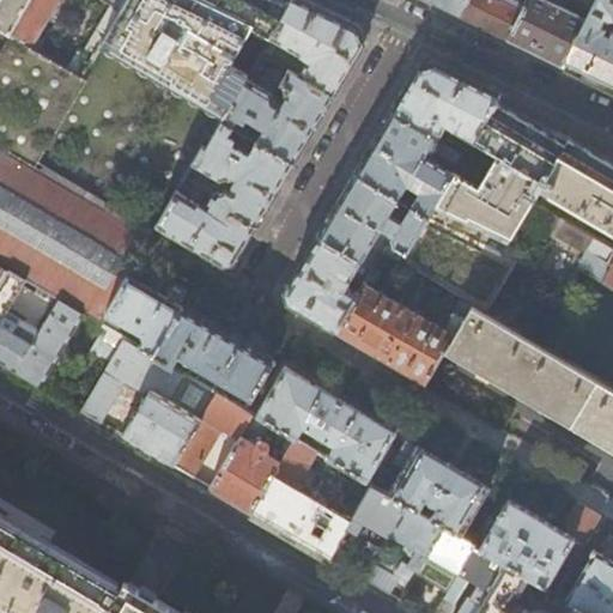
[(125,0),(120,10),(82,77),(42,53),(10,34),(0,28),(0,147),(150,236),(155,226),(180,184),(183,177),(201,146),(204,149),(222,121),(260,53),(289,5),(279,0),(125,0)]
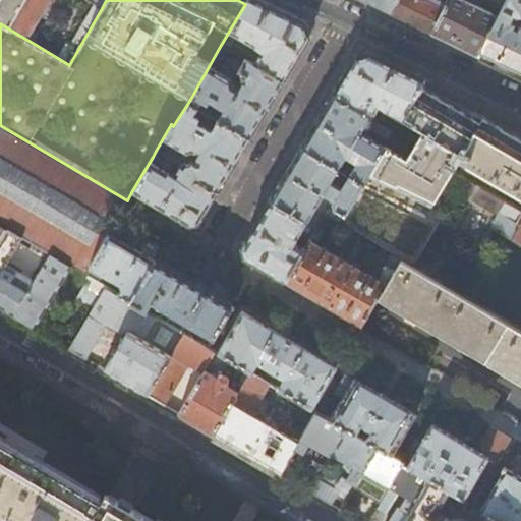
[(0,0),(0,23),(8,29),(24,0),(0,0)]
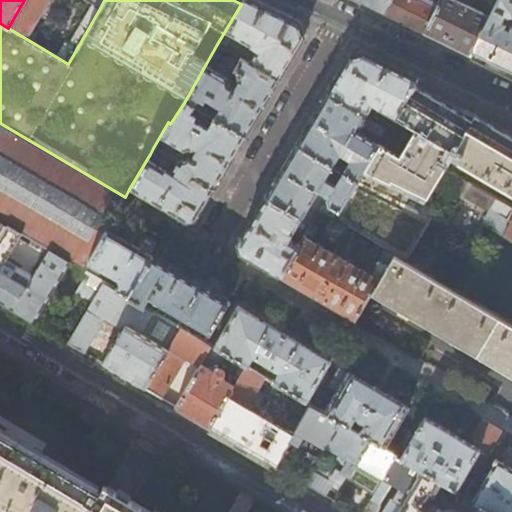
[(24,0),(8,28),(35,44),(41,35),(31,30),(47,0),(86,0),(100,8),(104,0),(24,0)]
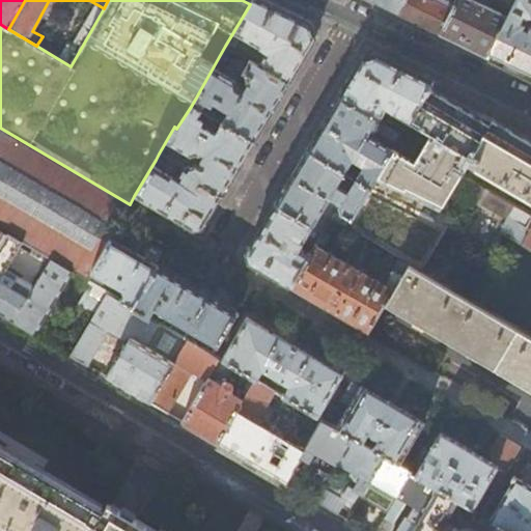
[(262,0),(252,0),(250,4),(225,46),(232,51),(241,36),(259,48),(257,51),(262,54),(256,64),(287,83),(314,38),(309,23),(288,12),(262,0)]
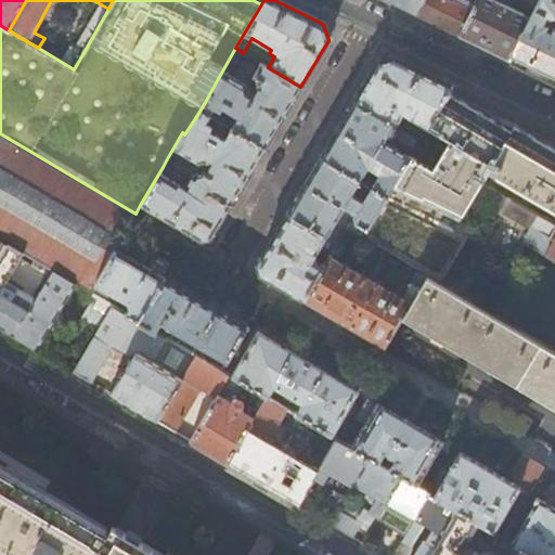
[(385,0),(390,2),(413,14),(420,0),(385,0)]
